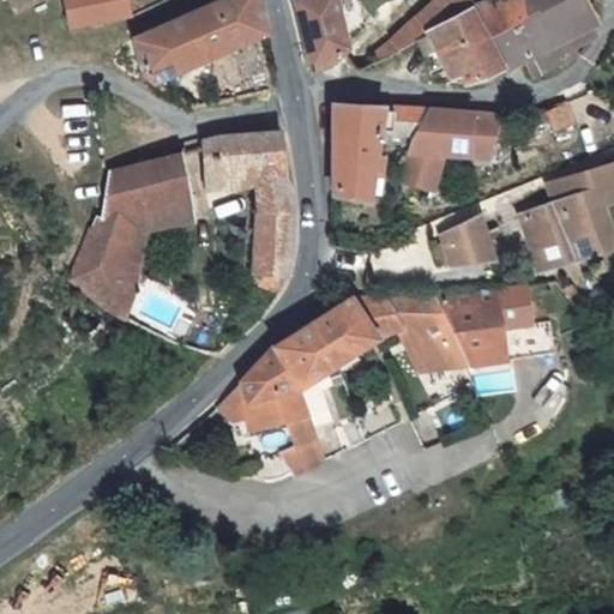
[(128,0),(65,0),(70,28),(132,17),(128,0)]
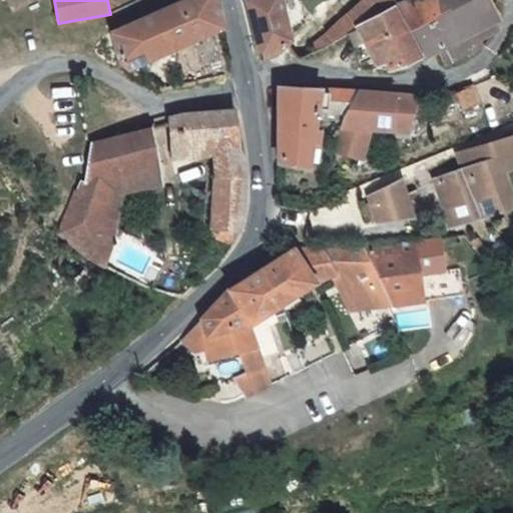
[(184,0),(111,31),(120,61),(164,44),(167,51),(221,26),(213,0),(184,0)]
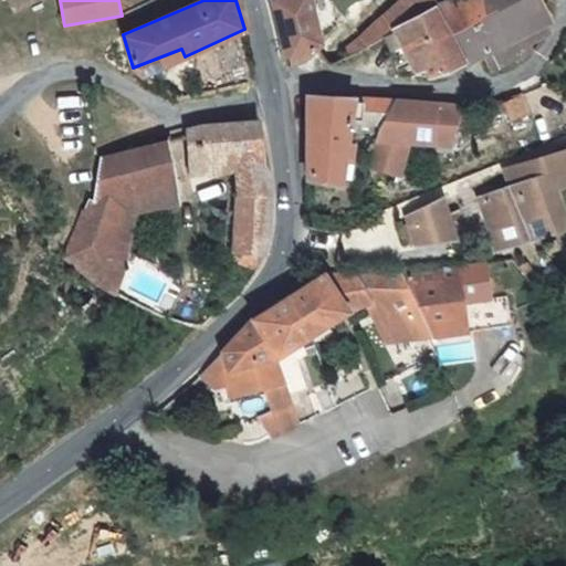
[(311,0),(278,0),(273,2),(289,62),(303,60),(305,59),(322,42),(311,0)]
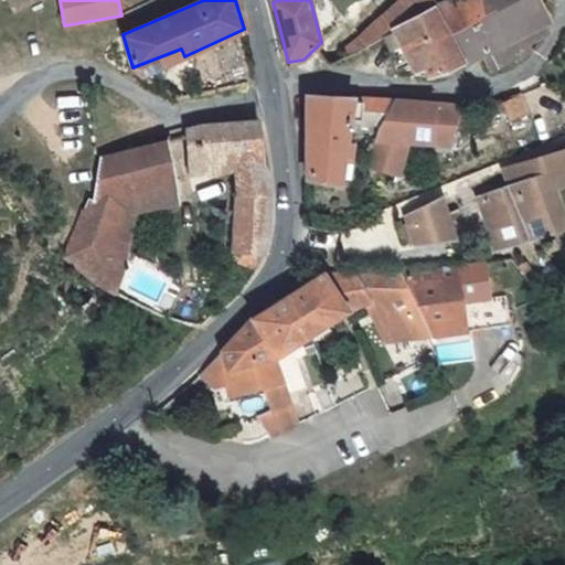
[(464,61),(481,52),(505,42),(483,0),(446,0),(434,8),(464,61)]
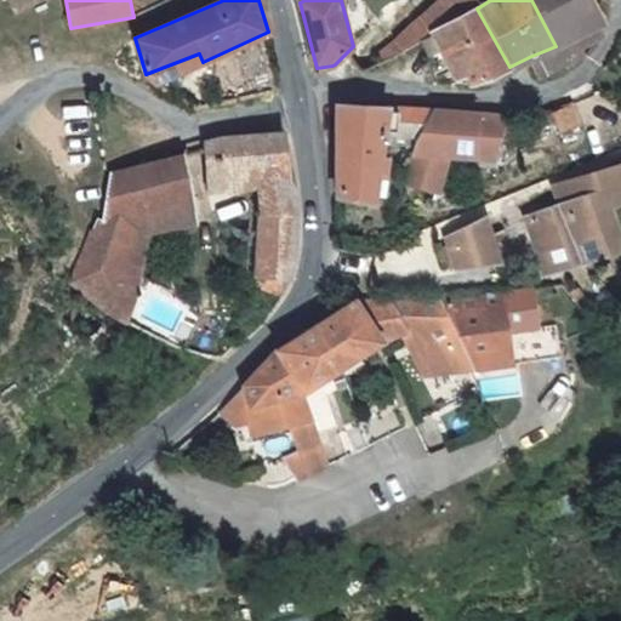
[(531,0),(556,46),(529,57),(539,79),(540,78),(564,67),(584,53),(575,36),(600,23),(599,18),(610,12),(603,0),(531,0)]
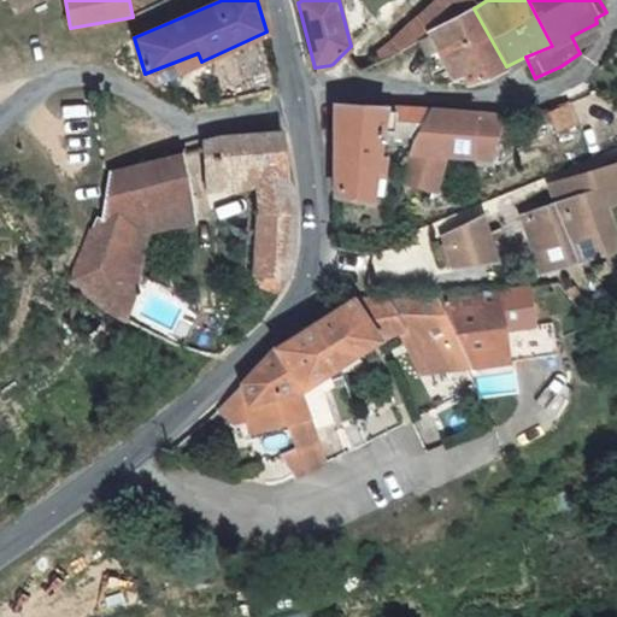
[(469,83),(506,66),(474,9),(428,34),(441,57),(451,52),(469,83)]
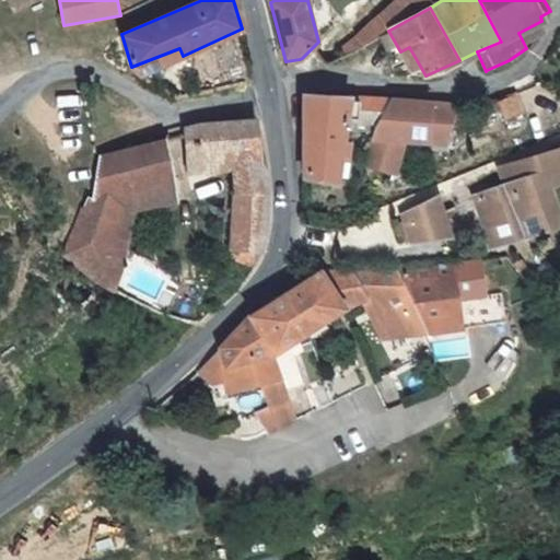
[(521,114),(515,92),(499,98),(505,117),(521,114)]
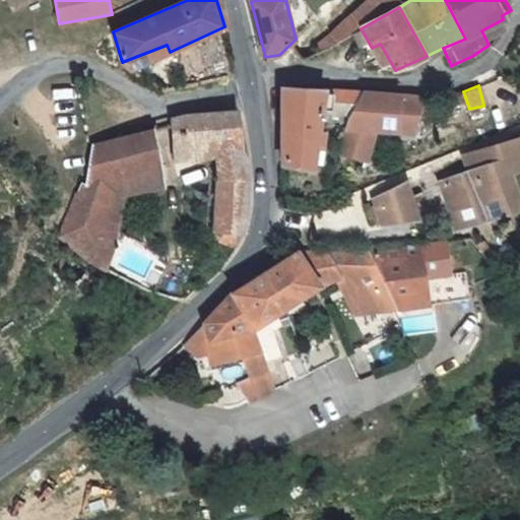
[(348,112),(364,87),(347,88),(342,88),(332,89),(323,91),(282,89),(283,161),(313,166),(321,118),(348,112)]
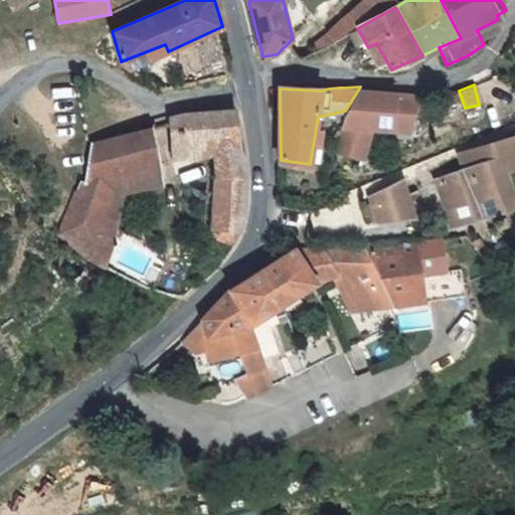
[(396,89),(360,87),(345,111),(335,147),(365,156),(377,127),(410,130),(418,97),(406,92),(396,89)]
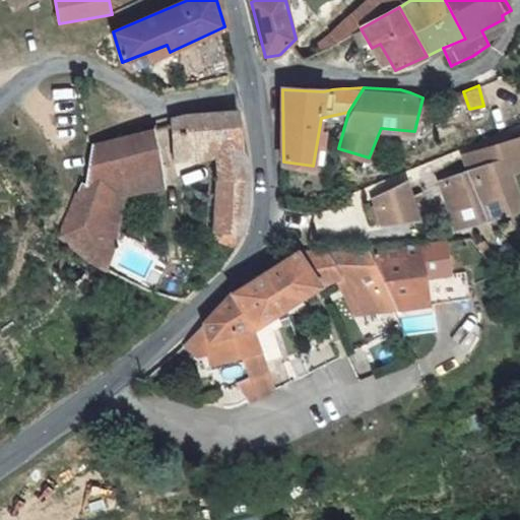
[(238,116),(237,112),(214,113),(194,114),(187,116),(182,117),(173,120),(172,120),(174,163),(189,156),(198,150),(206,145),(212,143),(217,144),(221,180),(219,180),(219,195),(226,196),(226,213),(223,213),(218,230),(242,235),(243,232),(244,230),(247,220),(247,210),(247,187),(248,172),(247,165),(244,155),(241,137),(238,116)]
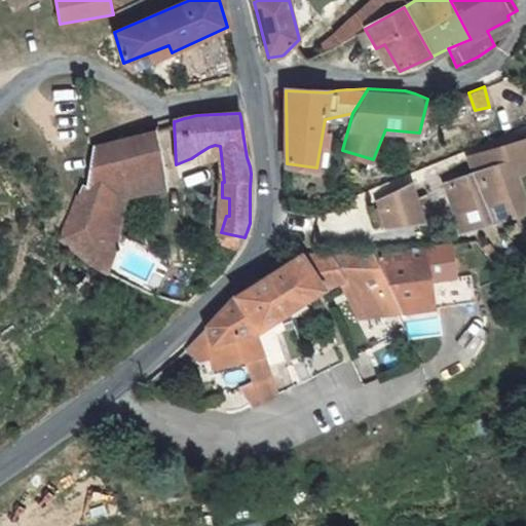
[(91,150),(85,185),(145,174),(164,170),(154,130),(91,150)]
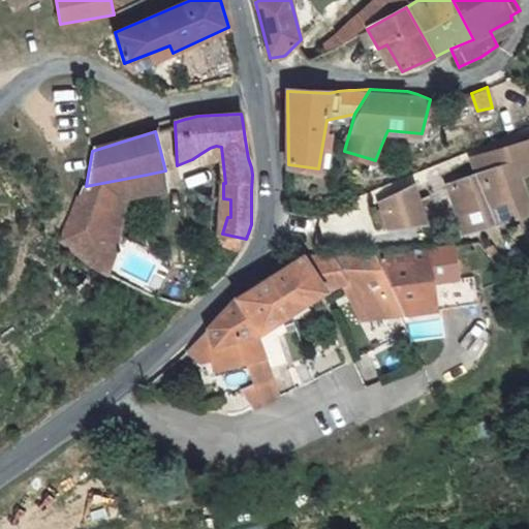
[(469,219),(472,230),(528,210),(518,177),(528,173),(528,142),(483,154),(489,170),(479,175),(458,184),(469,219)]
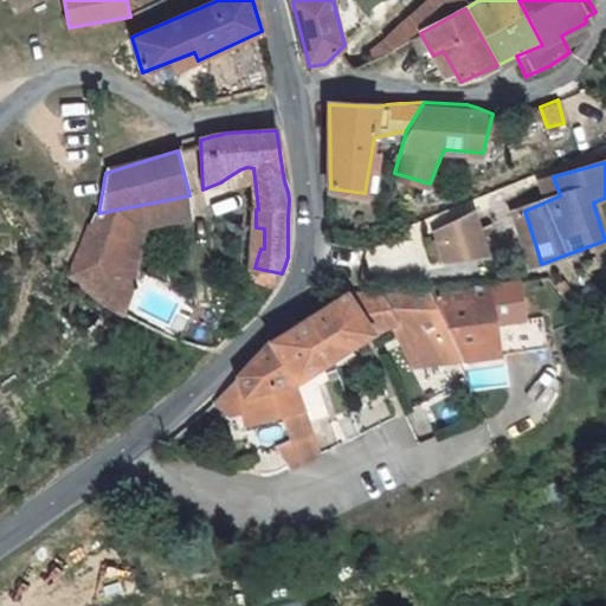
[(553,176),(542,180),(549,200),(560,195),(553,176)]
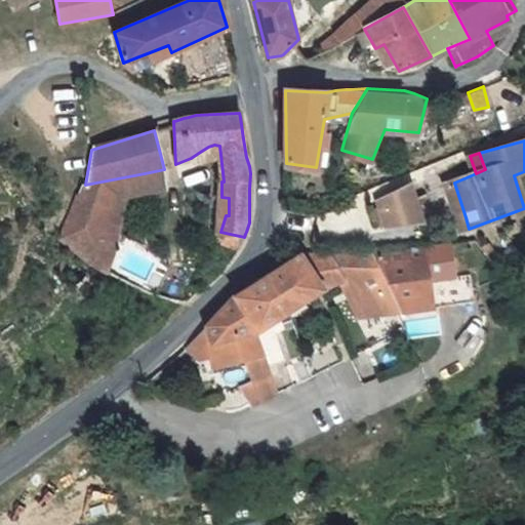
[(149,192),(145,173),(85,185),(81,186),(59,238),(79,254),(90,263),(94,265),(104,271),(114,247),(123,198),(149,192)]
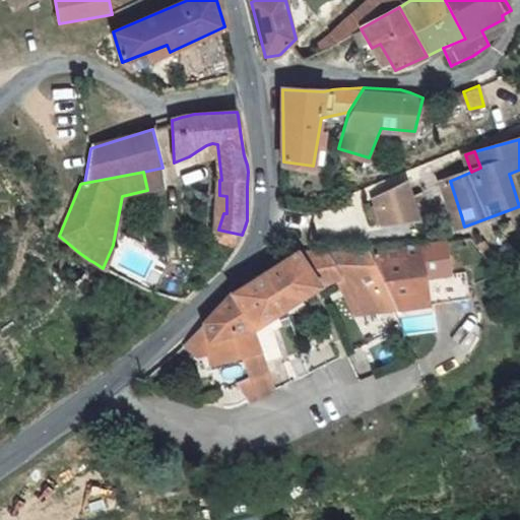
[(421,221),(407,180),(378,196),(388,231),(421,221)]
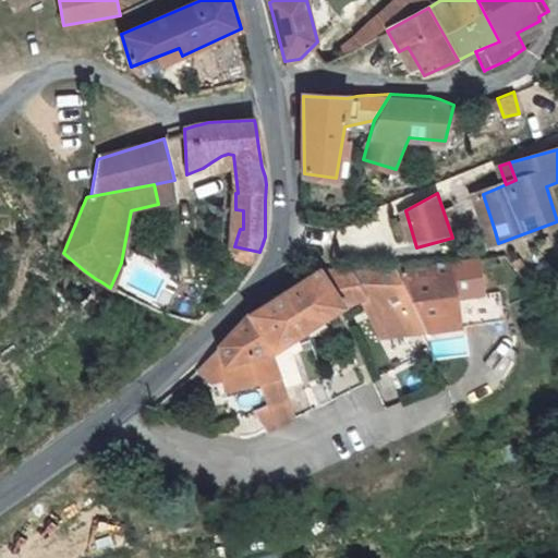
[(498,243),(495,231),(486,234),(489,245),(498,243)]
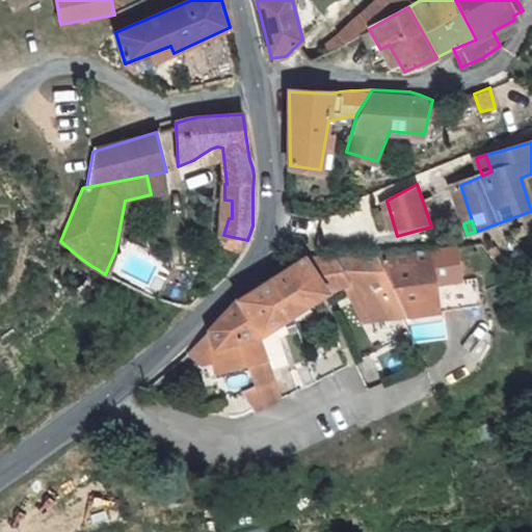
[(244,245),(247,240),(223,235),(220,234),(218,242),(241,253),(244,245)]
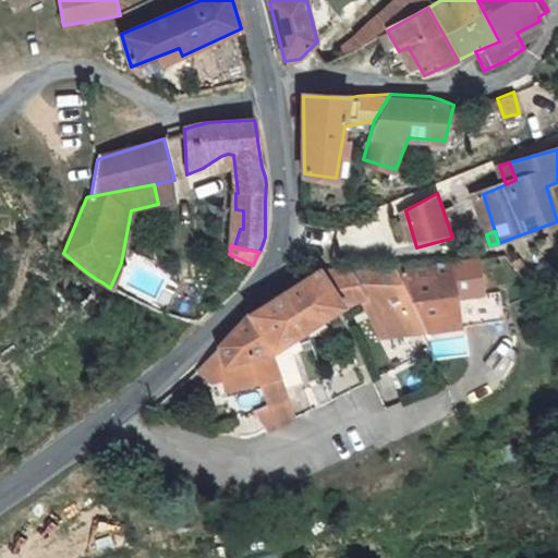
[(392,271),(393,271),(421,329),(425,339),(469,334),(466,323),(500,314),(494,286),(478,288),(472,253),(411,264),(405,266),(390,266),(392,271)]
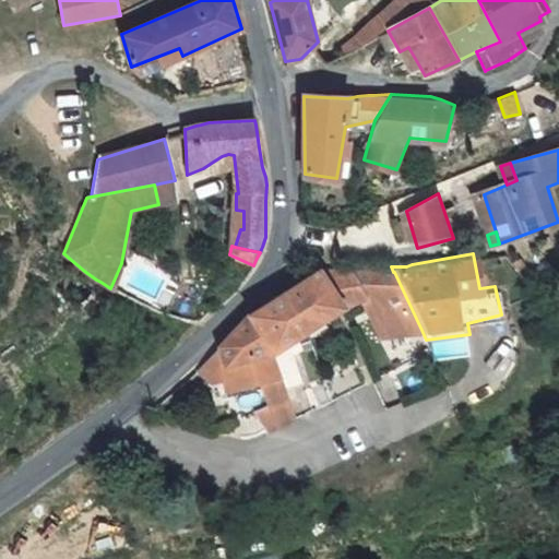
[(320,272),(247,318),(246,318),(219,347),(224,365),(218,368),(227,392),(259,383),(268,404),(254,412),(270,432),(316,409),(302,382),(284,391),(272,352),(310,331),(306,323),(335,305),(340,311),(363,300),(381,335),(421,330),(394,272),(320,272)]
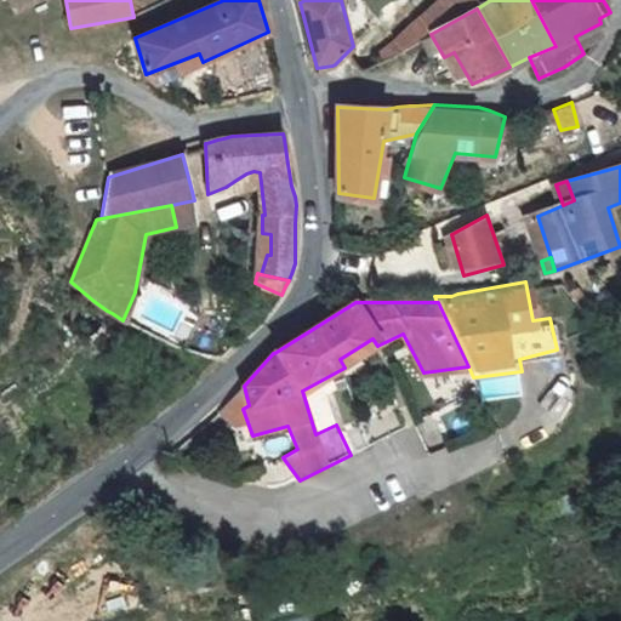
[(411,426),(397,397),(359,414),(372,444),(411,426)]
